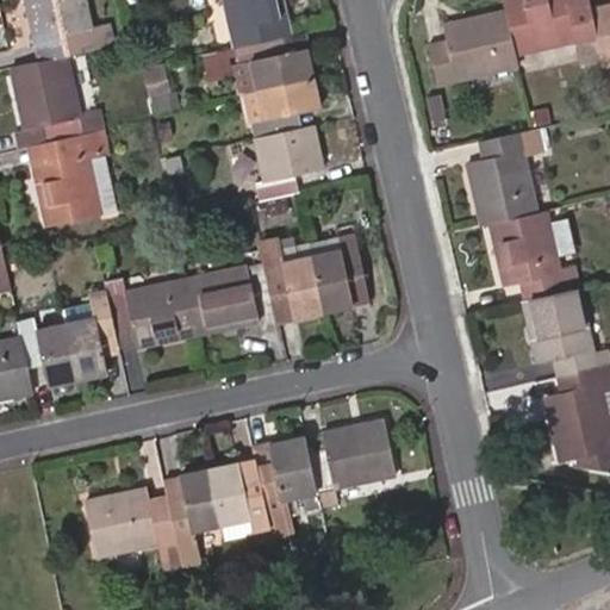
[(42,58),(66,54),(94,47),(83,0),(25,0),(35,42),(37,41),(42,58)]
